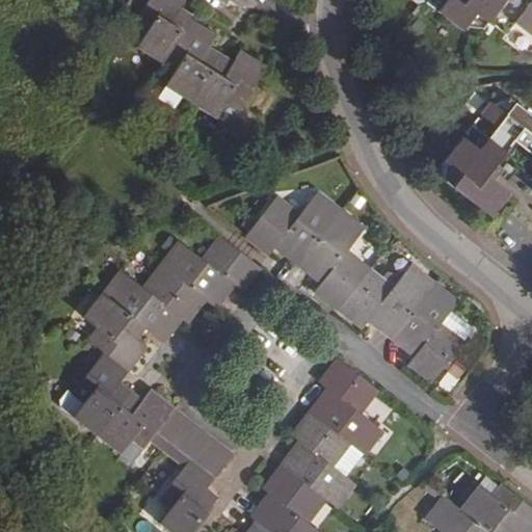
[(181,7),(185,0),(149,0),(134,23),(147,31),(137,46),(162,62),(191,19),(193,16),(181,7)]
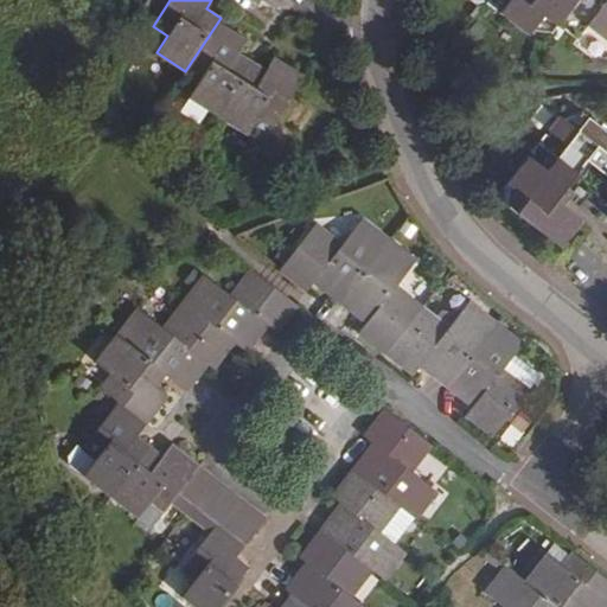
[(556,26),(575,0),(490,0),(486,5),(526,37),(537,24),(549,34),(556,26)]
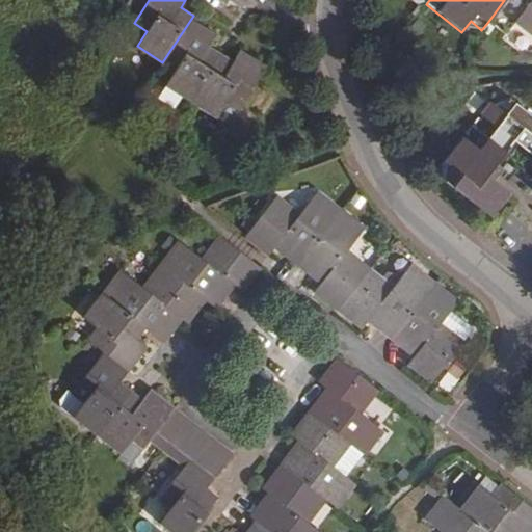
[(531,0),(504,0),(487,23),(506,36),(514,25),(531,37),(531,0)]
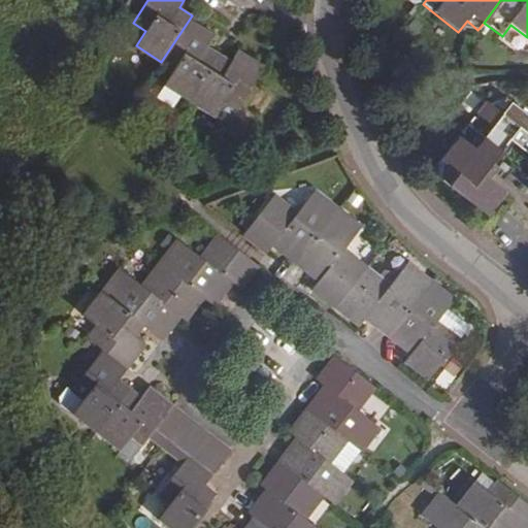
[(215,35),(190,19),(161,62),(173,69),(165,85),(190,100),(219,53),(207,46),(215,35)]
